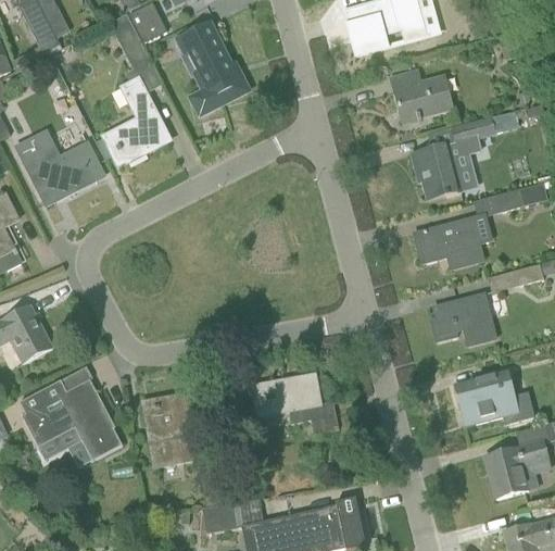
[(46,17),(37,0),(24,0),(17,3),(42,51),(59,42),(46,17)]
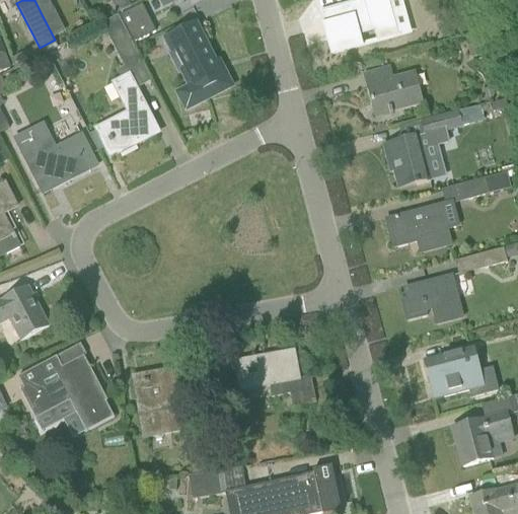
[(34,0),(43,16),(55,9),(50,0),(34,0)]
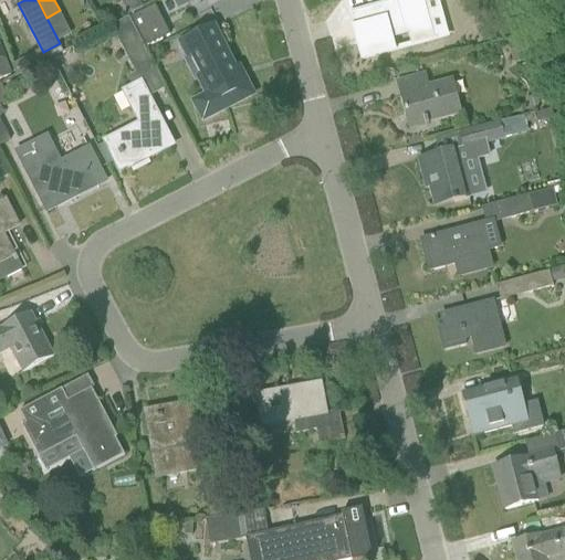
[(122,0),(129,11),(143,3),(144,2),(143,0),(122,0)]
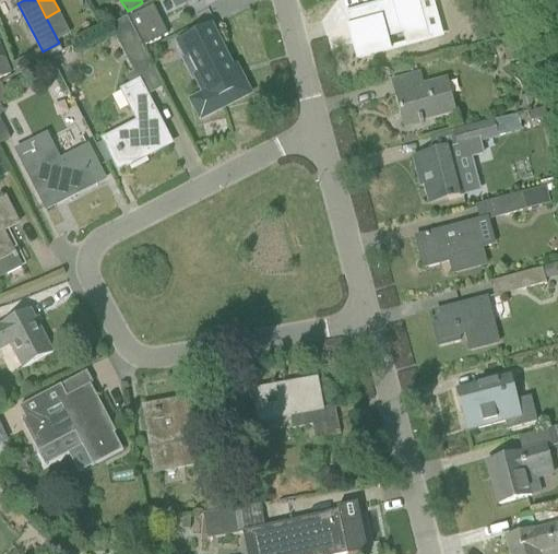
[(359,54),(431,34),(422,0),(388,0),(347,11),(348,12),(351,12),(354,24),(360,23),(368,50),(359,52),(359,54)]
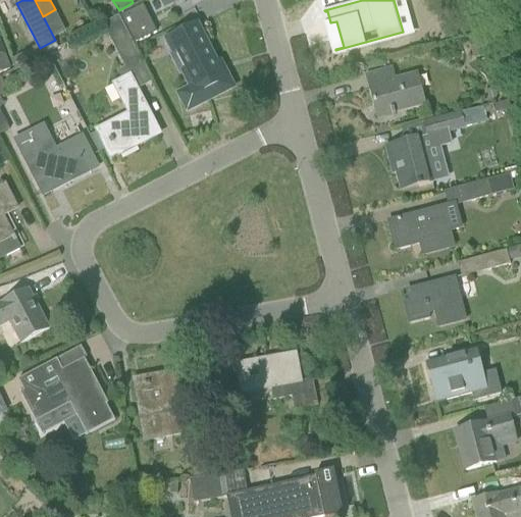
[(134,39),(156,29),(144,2),(120,13),(134,39)]
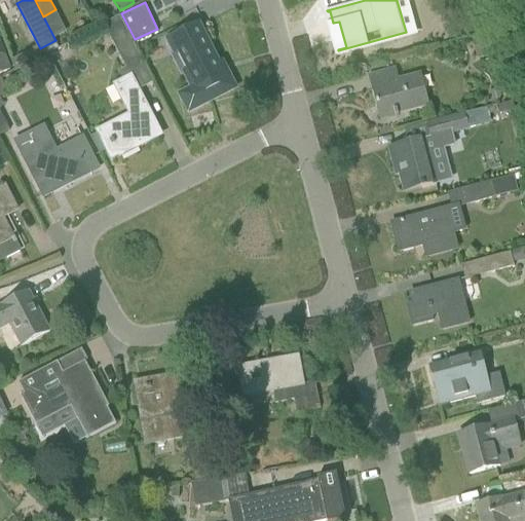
[(135,39),(121,13),(105,21),(126,66),(119,69),(122,76),(114,79),(128,111),(96,126),(111,156),(118,152),(119,154),(155,136),(148,122),(154,119),(138,86),(153,80),(135,39)]
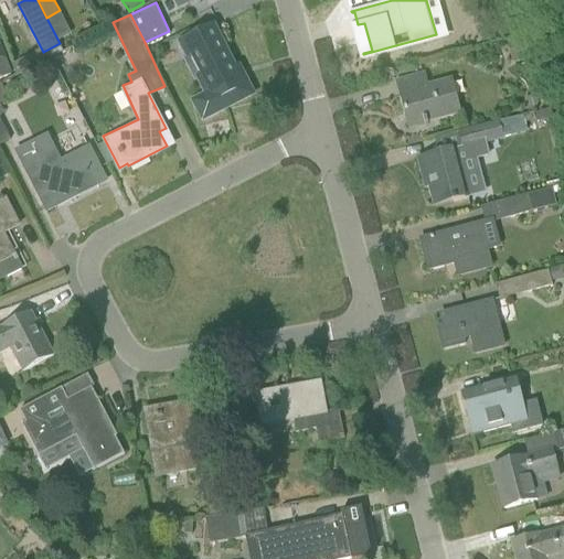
[(193,32),(177,41),(184,55),(189,53),(197,70),(193,72),(201,88),(191,95),(192,97),(203,117),(253,92),(243,73),(240,75),(213,23),(193,32)]
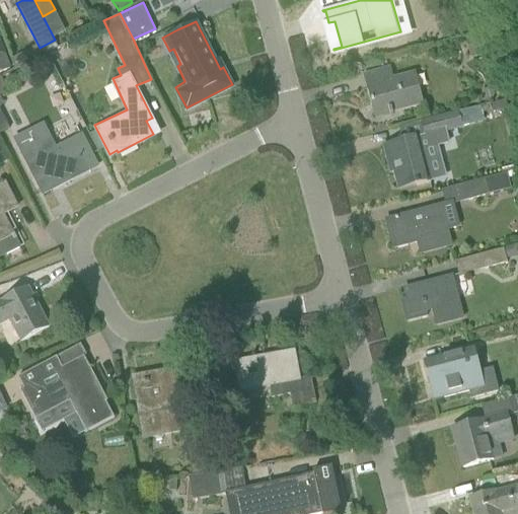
[(0,71),(10,68),(0,37),(0,71)]
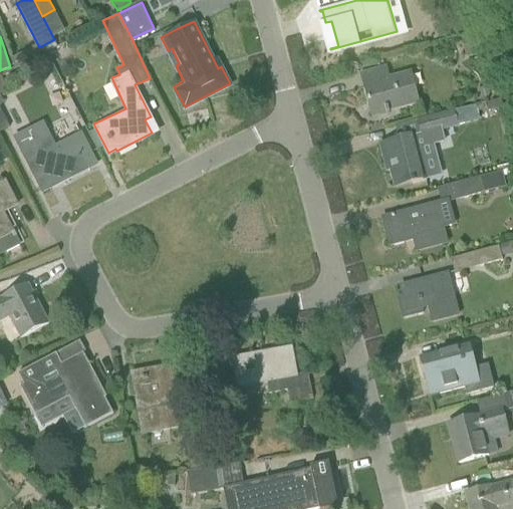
[(413,69),(391,74),(389,64),(361,71),(372,113),(387,109),(387,110),(420,103),(413,69)]
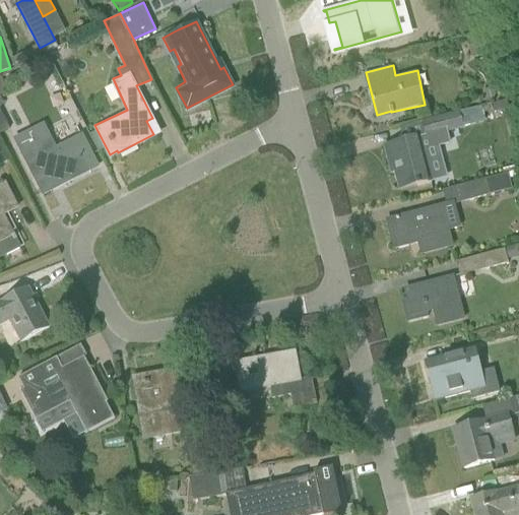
[(0,94),(0,93),(9,89),(2,73),(0,73),(0,105),(4,103),(0,94)]
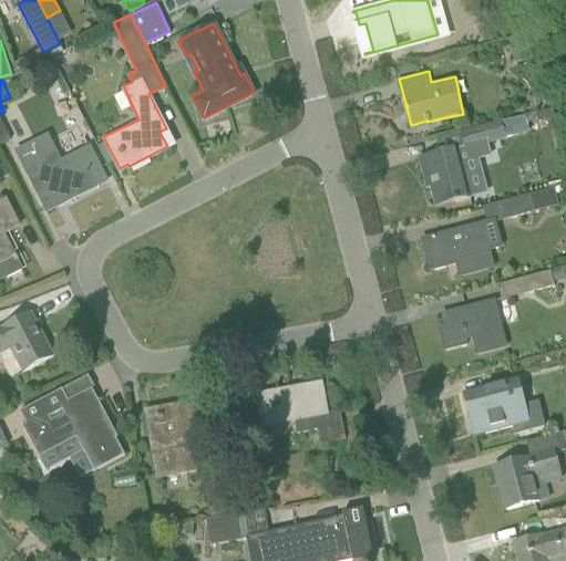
[(516,115),(503,118),(506,135),(521,132),(516,115)]
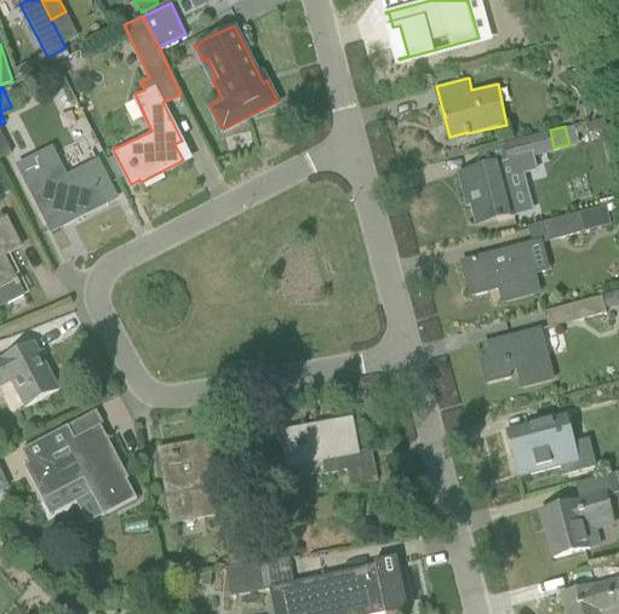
[(536,153),(554,148),(550,130),(504,142),(508,158),(459,171),(464,194),(469,193),(476,219),(492,214),(493,219),(513,214),(503,176),(538,167),(536,153)]
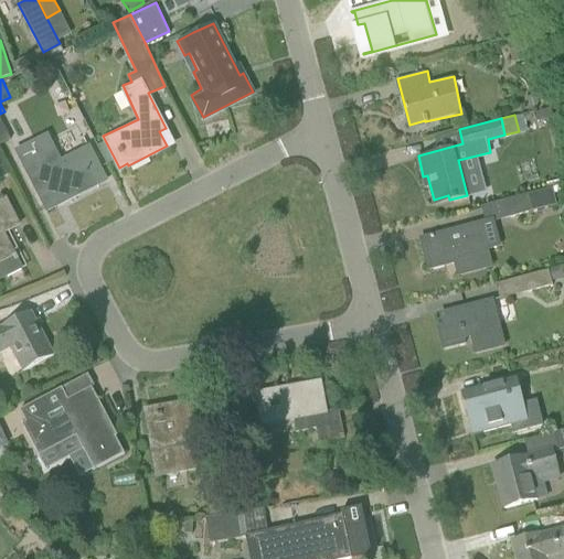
[(49,132),(17,149),(24,163),(36,189),(46,207),(106,178),(96,158),(88,143),(61,157),(56,147),(49,132)]
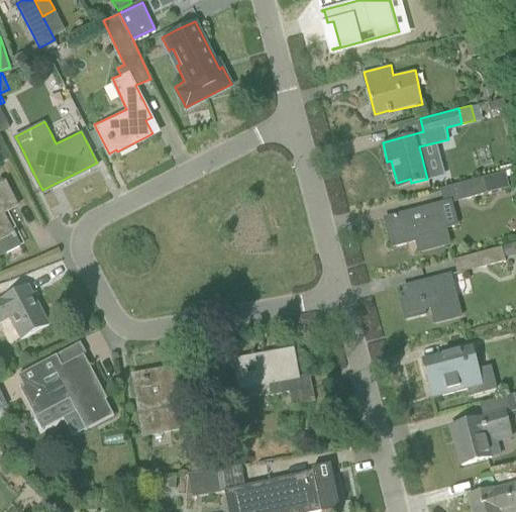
[(491,188),(487,175),(487,174),(460,180),(463,195),(491,188)]
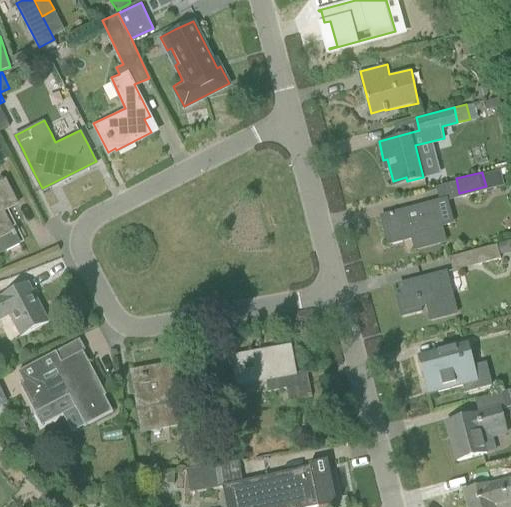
[(17,201),(8,184),(4,176),(0,178),(0,251),(20,241),(15,232),(16,232),(14,227),(12,228),(2,209),(17,201)]
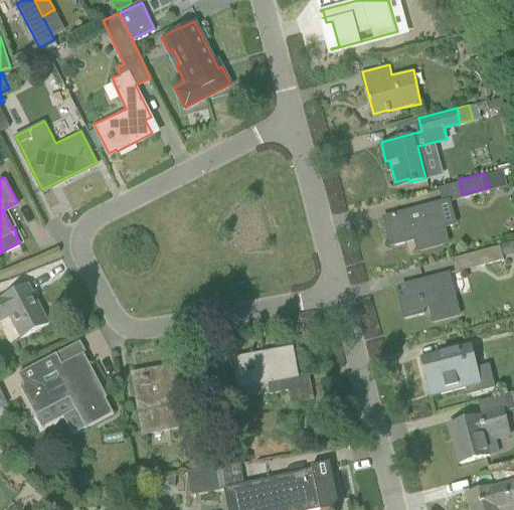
[(403,210),(383,215),(390,242),(414,236),(417,248),(437,243),(449,240),(445,226),(439,201),(403,210)]
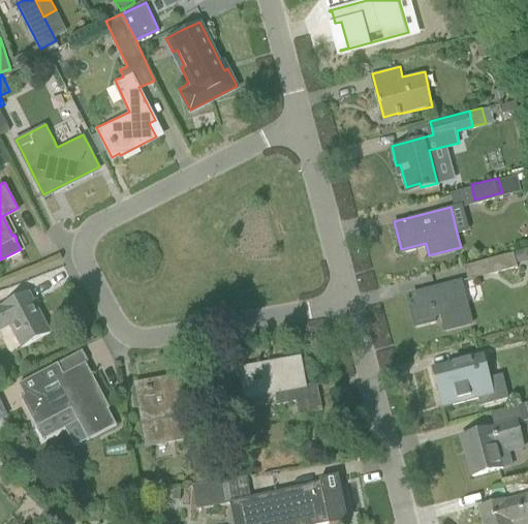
[(514,249),(486,256),(490,271),(517,264),(516,262),(514,249)]
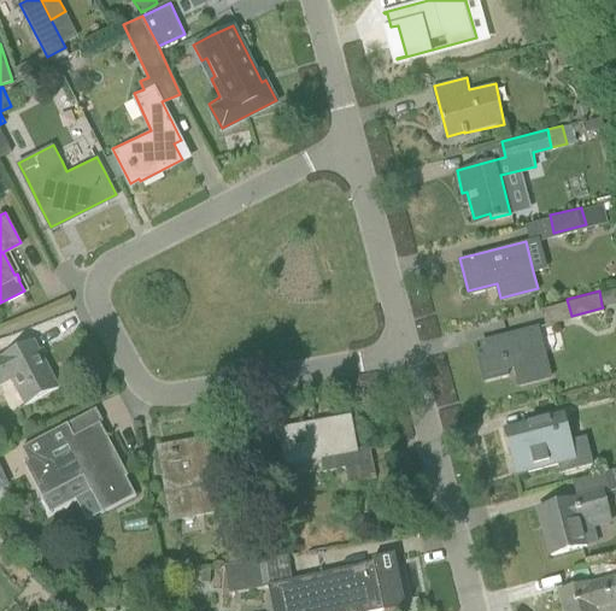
[(520,382),(551,375),(540,324),(481,340),(485,353),(480,354),(486,377),(509,371),(506,365),(515,363),(520,382)]
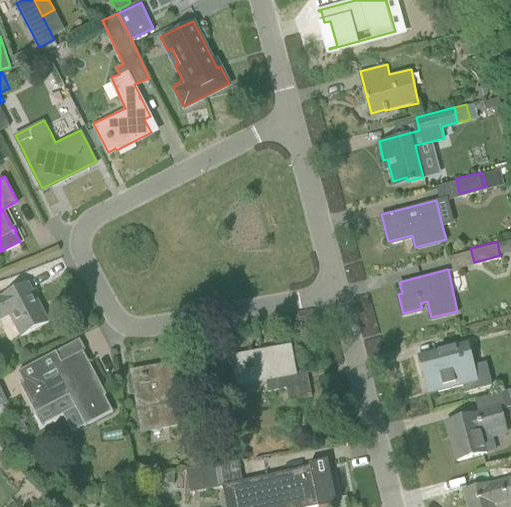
[(32,289),(21,295),(17,286),(0,295),(0,319),(10,314),(20,335),(48,320),(32,289)]
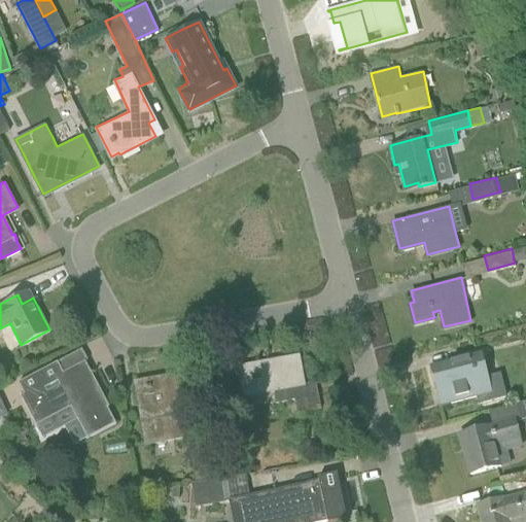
[(450,358),(430,363),(435,386),(442,384),(443,389),(441,389),(444,403),(463,397),(476,394),(478,402),(505,394),(500,372),(488,376),(482,350),(450,358)]
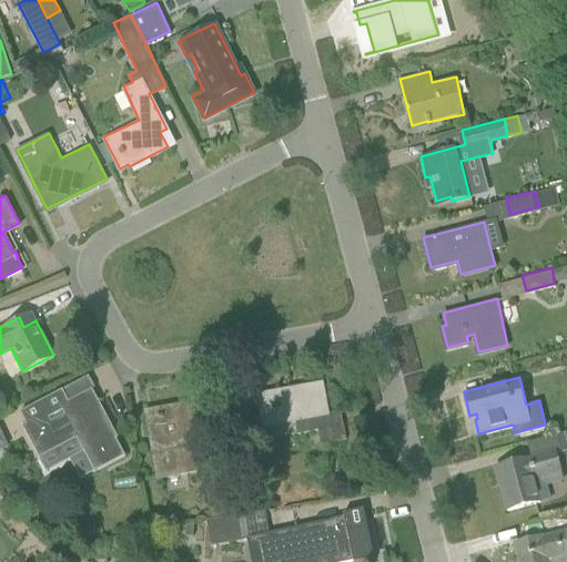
[(341,409),(327,411),(322,381),(280,389),(280,387),(257,391),(264,427),(295,421),(297,432),(319,429),(321,442),(346,437),(341,409)]
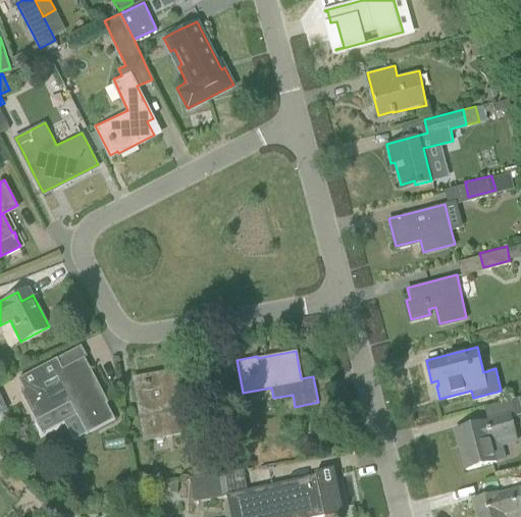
[(57,356),(18,377),(21,384),(23,388),(20,390),(36,419),(68,402),(70,401),(80,419),(82,422),(87,431),(90,430),(107,420),(114,417),(114,416),(105,400),(107,399),(85,356),(63,367),(57,356)]
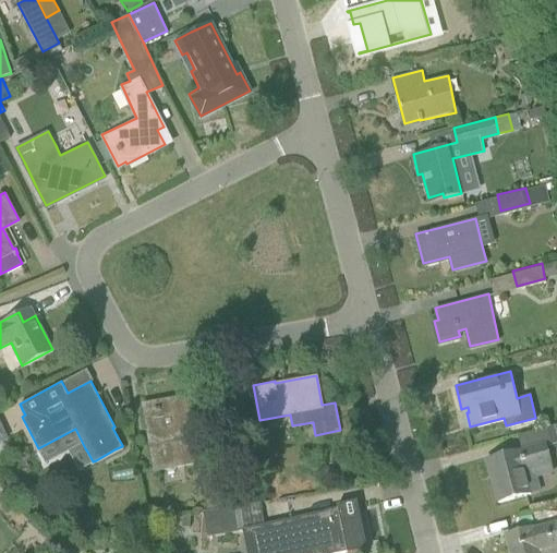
[(197,461),(190,416),(185,395),(143,401),(154,469),(197,461)]
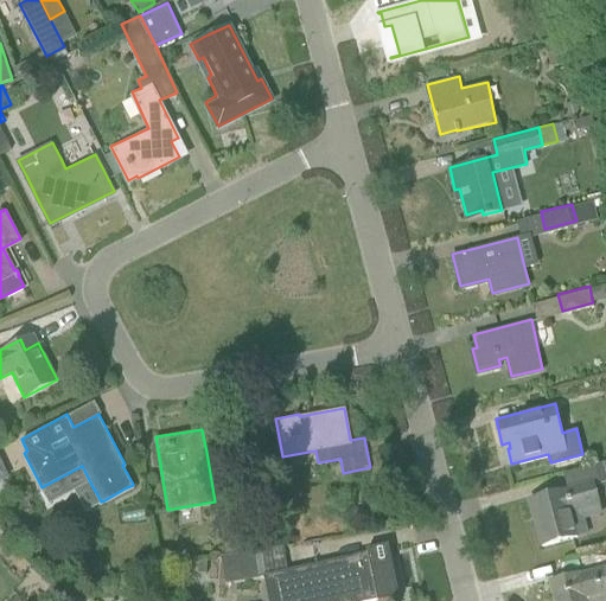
[(589,443),(587,451),(589,456),(595,460),(603,456),(605,451),(603,445),(597,441),(589,443)]
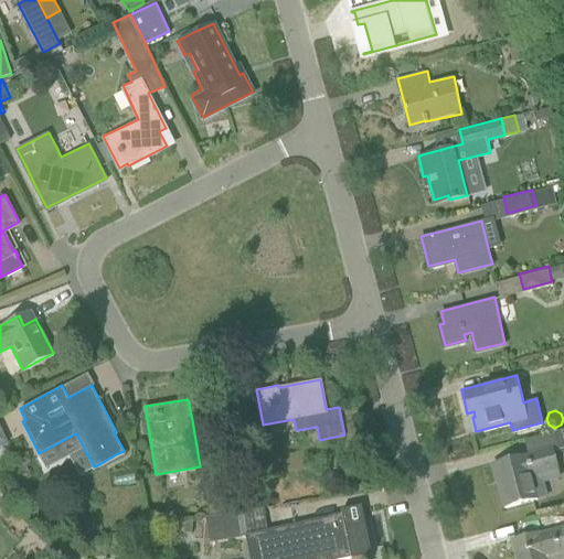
[(563,425),(550,430),(554,447),(554,448),(563,444),(563,425)]
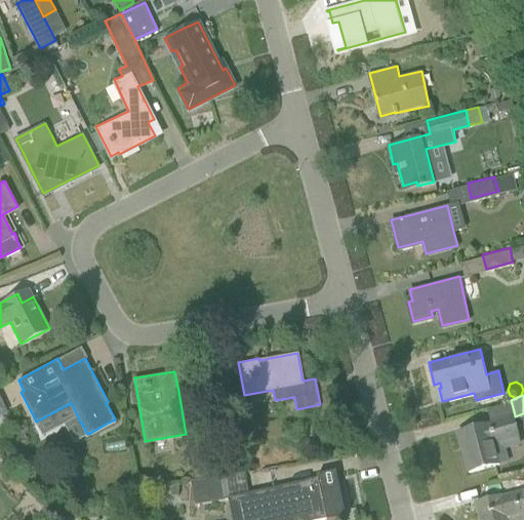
[(477,426),(457,431),(468,470),(488,465),(499,462),(493,439),(519,433),(515,416),(515,415),(491,422),(477,426)]
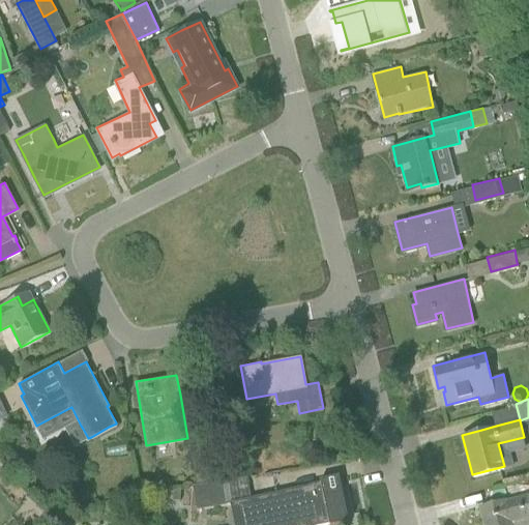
[(196,482),(211,478),(207,458),(193,460),(196,482)]
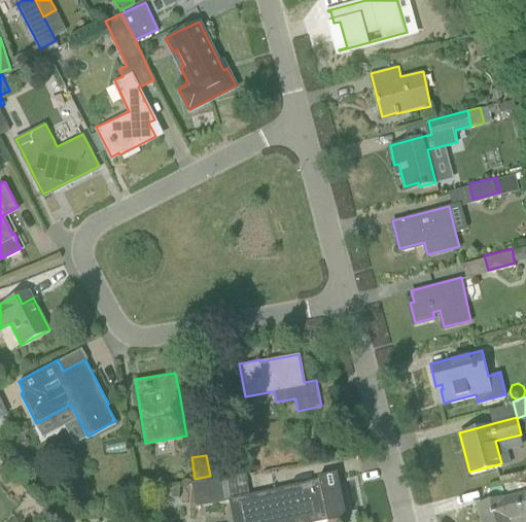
[(332,517),(346,515),(337,474),(324,477),(323,476),(319,477),(319,478),(308,480),(250,493),(229,497),(229,499),(233,519),(233,521),(311,521),(328,519),(332,518),(332,517)]
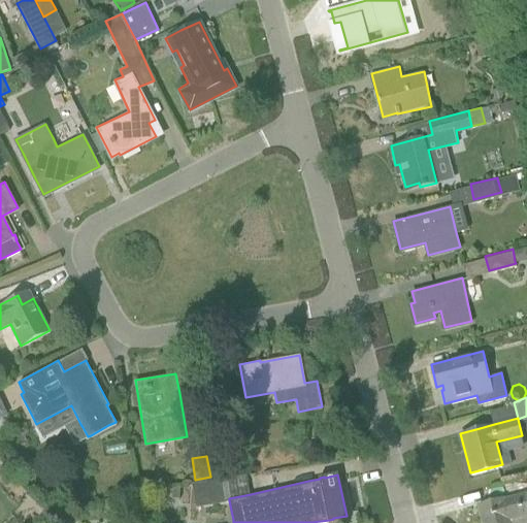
[(222,477),(192,482),(196,505),(226,501),(222,477)]
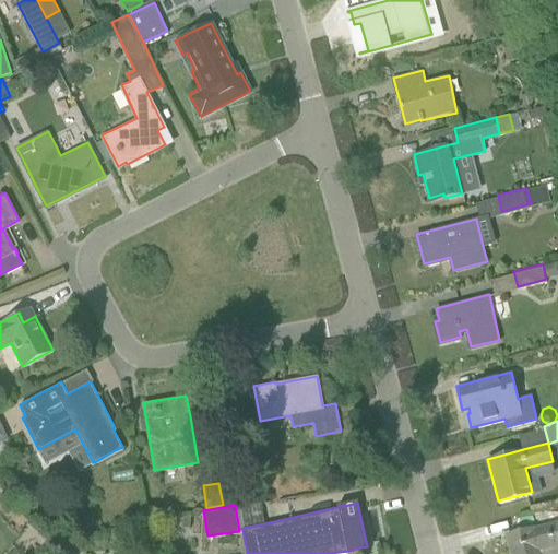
[(557,519),(507,533),(511,553),(557,553),(557,519)]
